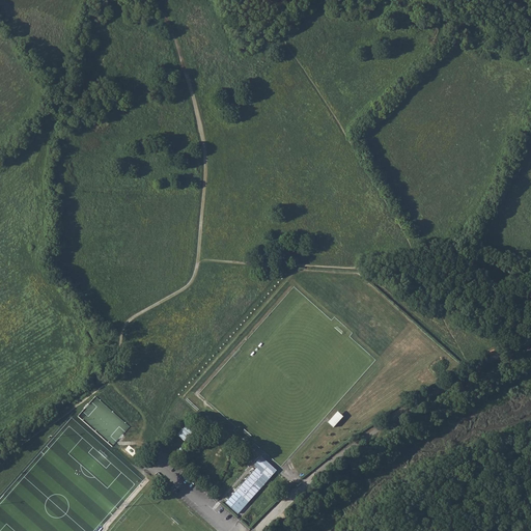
[(337,413),(328,423),(333,428),(343,418),(337,413)]
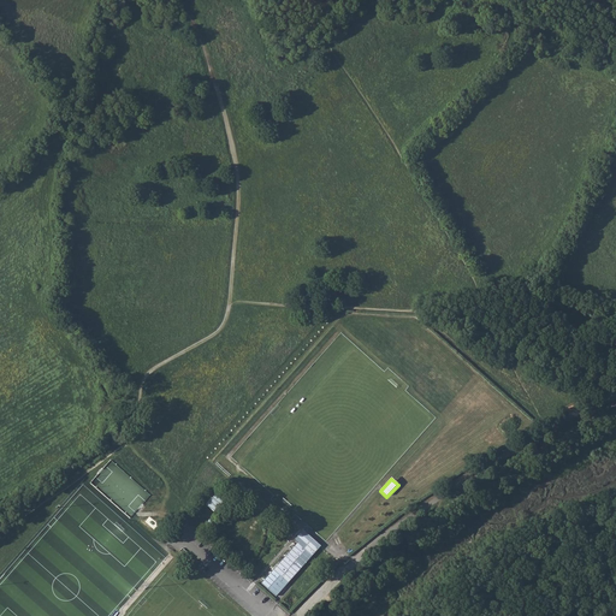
[(206,504),(214,513),(224,502),(214,495),(206,504)]
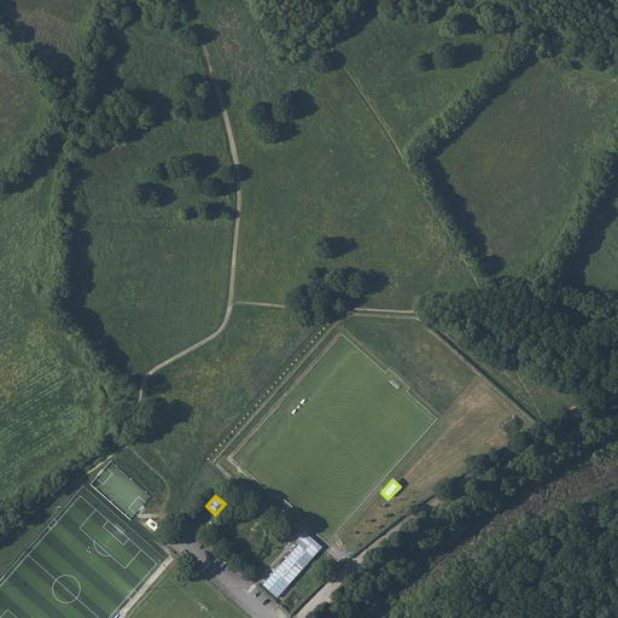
[(239,531),(233,540),(234,541),(237,538),(243,544),(242,547),(245,551),(252,542),(239,531)]
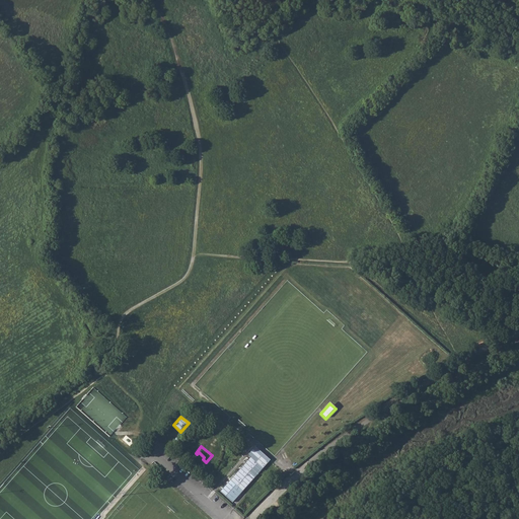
[(258,453),(269,462),(271,460),(255,446),(253,449),(258,453)]
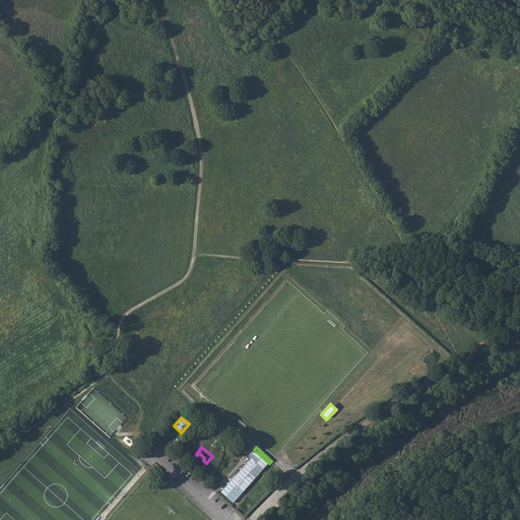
[(259,454),(254,450),(249,456),(252,458),(232,481),(244,493),(269,463),(259,454)]
